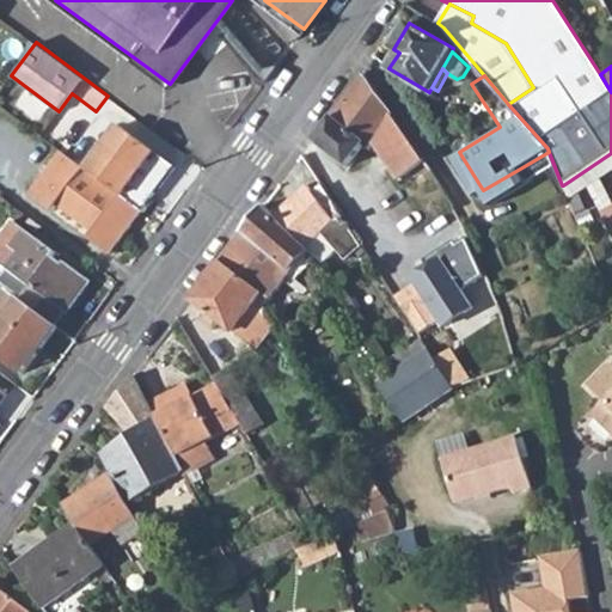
[(398,179),(423,163),(421,159),(416,152),(362,77),(313,141),(347,166),(354,158),(369,138),(374,144),(398,179)]
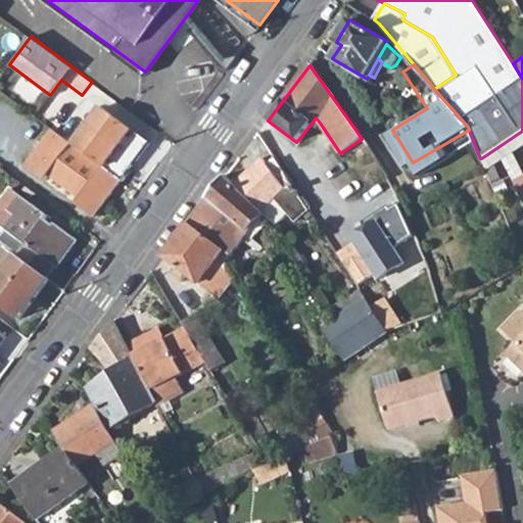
[(307,140),(320,123),(316,117),(302,135),(307,140)]
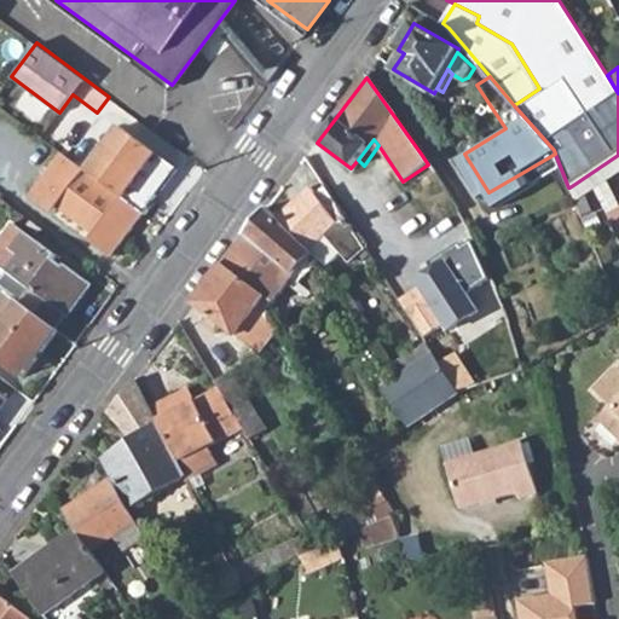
[(86,140),(71,160),(87,172),(100,152),(86,140)]
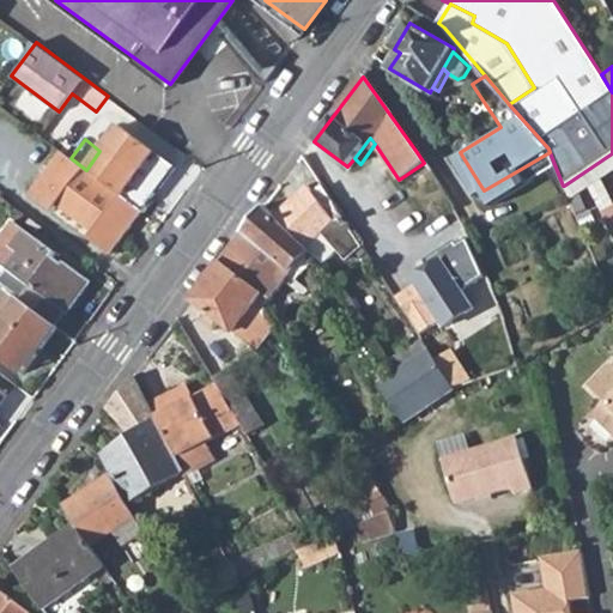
[(424,149),(417,152),(422,159),(428,155),(424,149)]
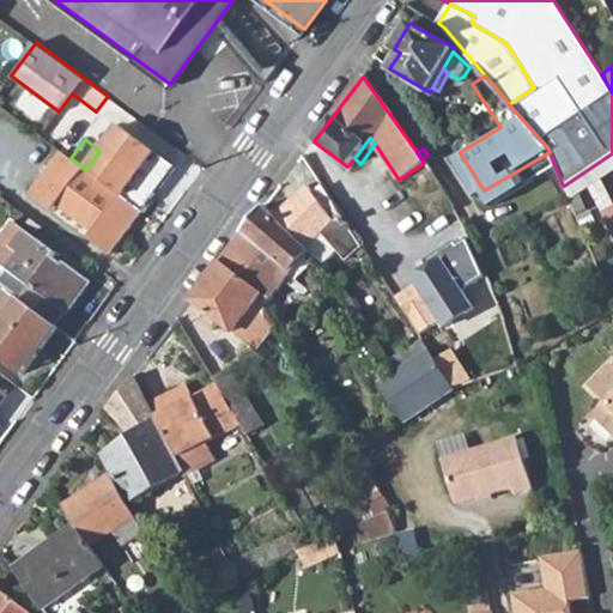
[(111,252),(141,211),(86,170),(71,158),(61,151),(30,190),(52,207),(55,202),(91,229),(89,235),(111,252)]
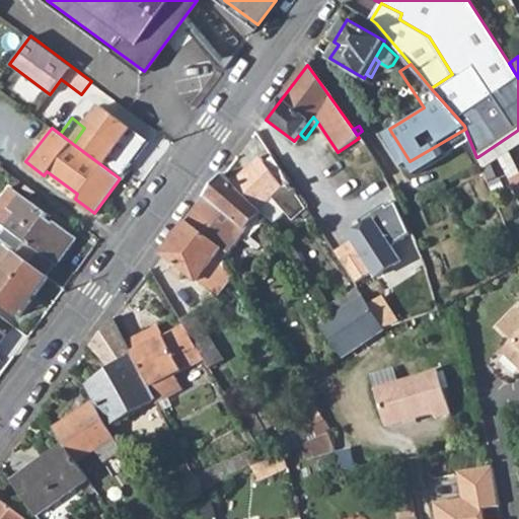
[(295,218),(303,213),(307,210),(297,195),(283,172),(272,156),(272,155),(265,161),(261,155),(232,182),(263,215),(270,221),(280,232),(295,218)]
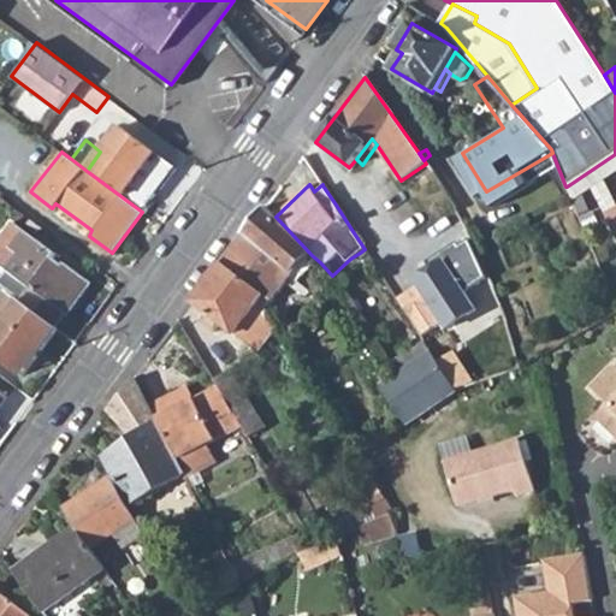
[(366,188),(336,205),(353,231),(381,213),(366,188)]
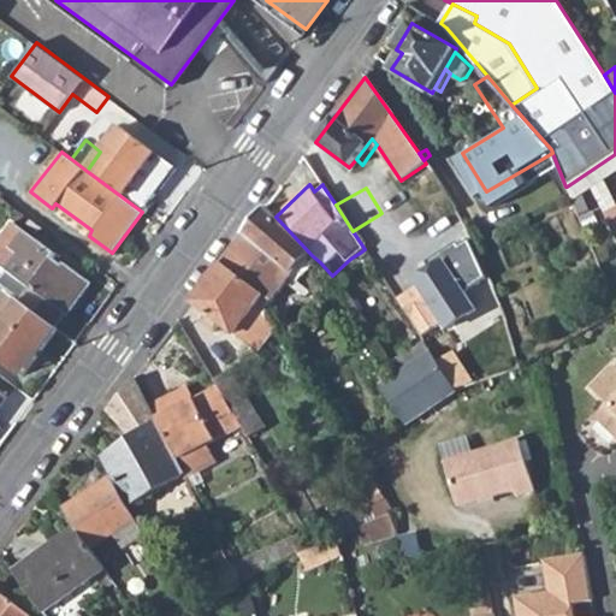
[(298,267),(312,255),(276,217),(265,206),(220,264),(272,302),(298,267)]
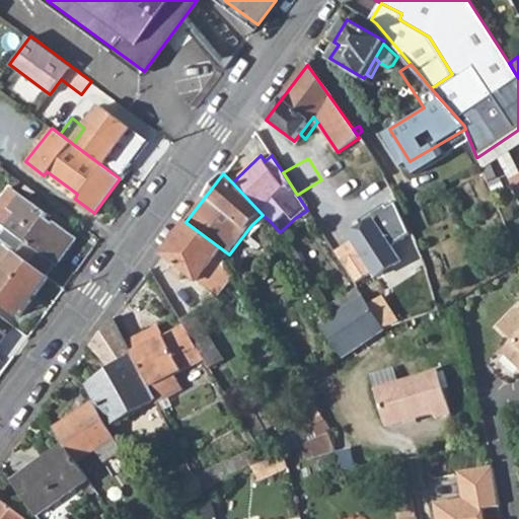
[(321,179),(297,195),(307,210),(334,196),(321,179)]
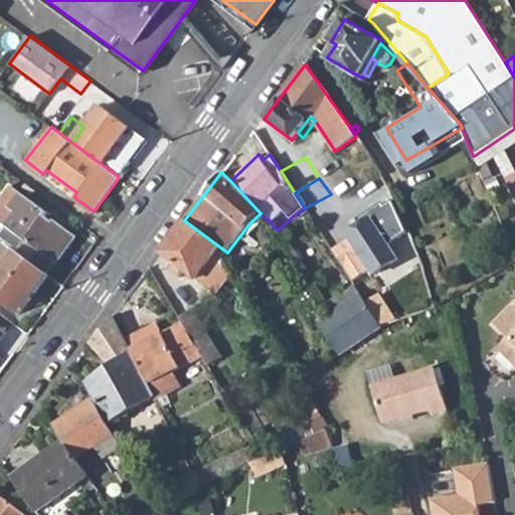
[(26,240),(18,250),(47,273),(55,263),(57,264),(79,235),(56,219),(54,221),(46,216),(50,211),(22,191),(9,208),(16,214),(7,225),(26,240)]
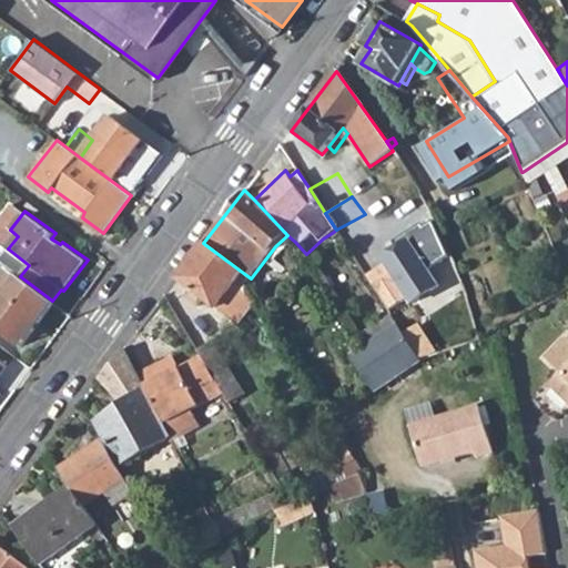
[(448,252),(429,220),(374,253),(379,264),(369,270),(392,307),(447,274),(438,259),(448,252)]
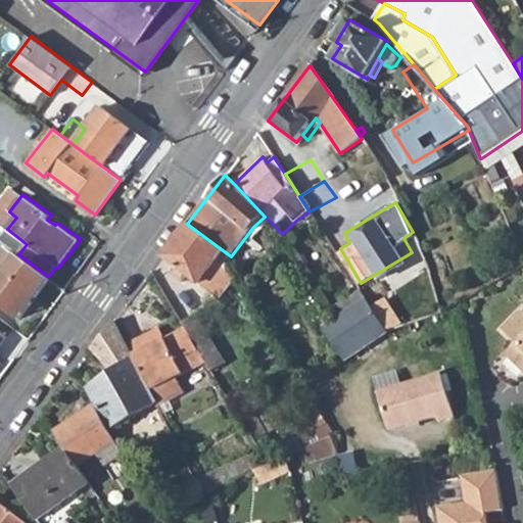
[(218,296),(234,276),(226,264),(231,256),(187,224),(163,255),(178,267),(173,273),(184,281),(189,275),(218,296)]
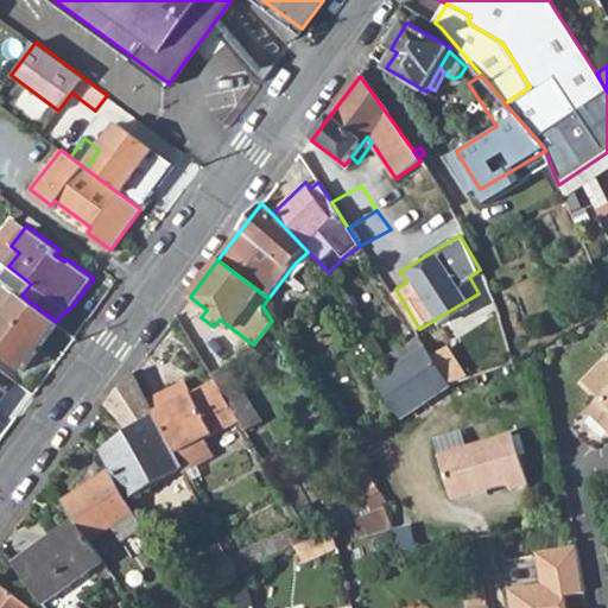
[(0,353),(21,371),(58,323),(56,322),(21,296),(7,285),(0,293),(0,353)]
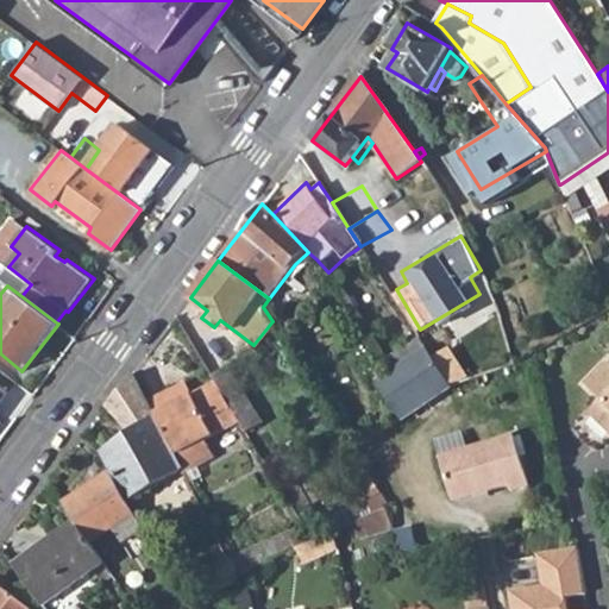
[(420,338),(390,358),(397,370),(428,350),(420,338)]
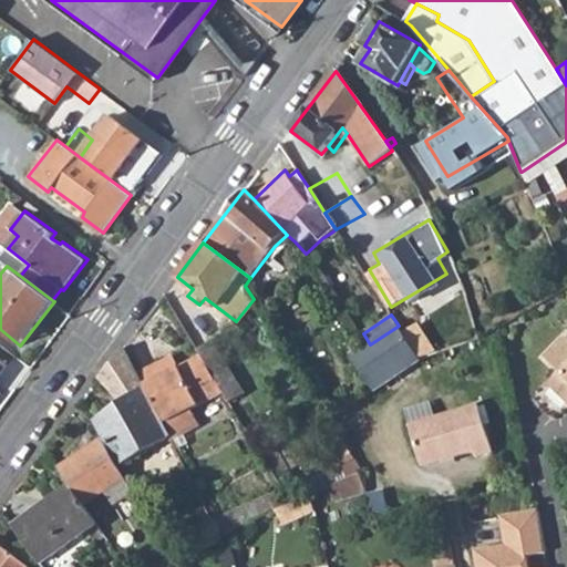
[(416,322),(403,331),(420,360),(434,351),(416,322)]
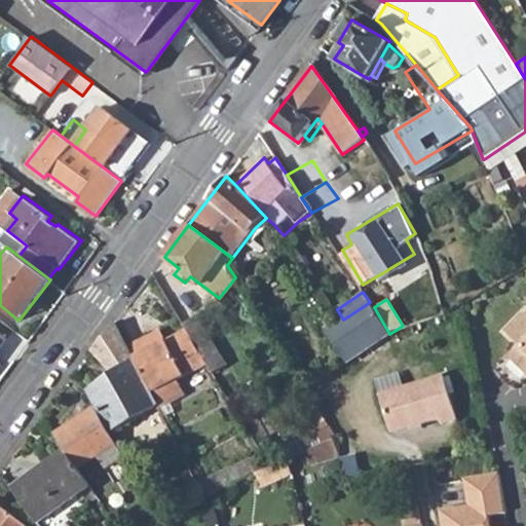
[(370,302),(343,320),(326,330),(346,362),(389,334),(374,307),(370,302)]
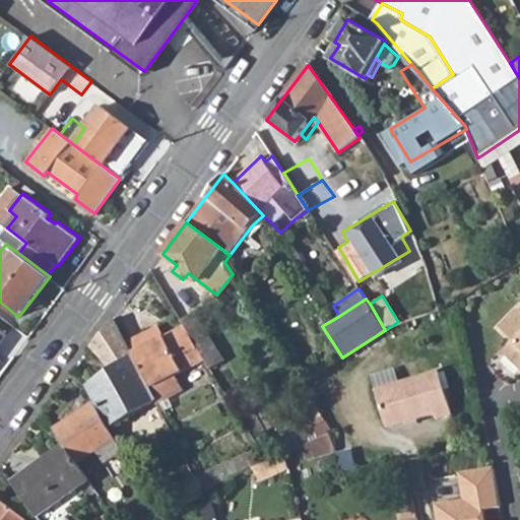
[(519,310),(516,310),(500,327),(514,341),(503,352),(503,359),(519,374),(519,372),(519,310)]
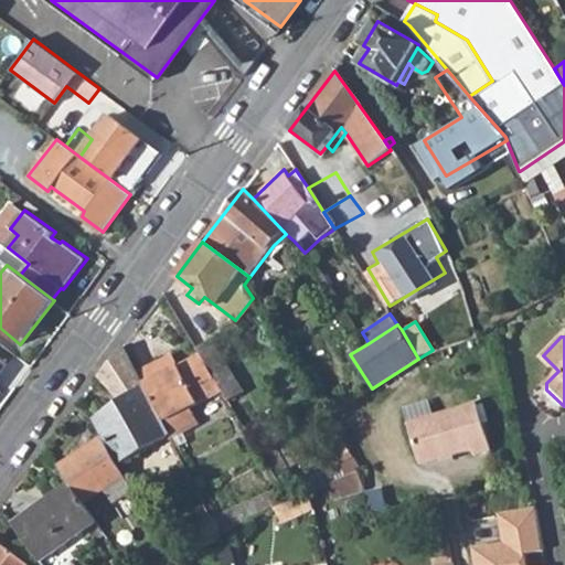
[(213,341),(196,350),(201,356),(211,374),(228,364),(213,341)]
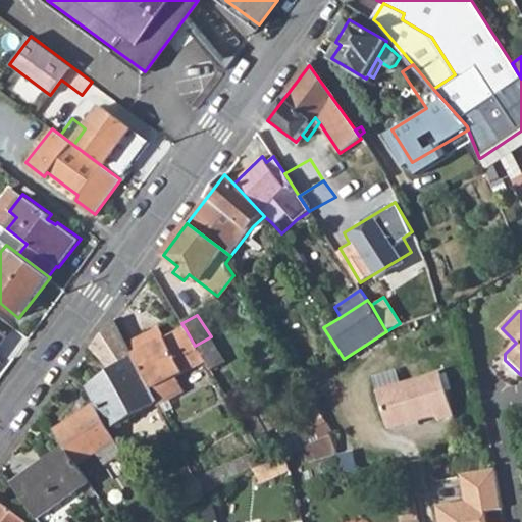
[(109,428),(157,403),(126,346),(113,320),(92,348),(111,370),(87,386),(96,403),(109,428)]
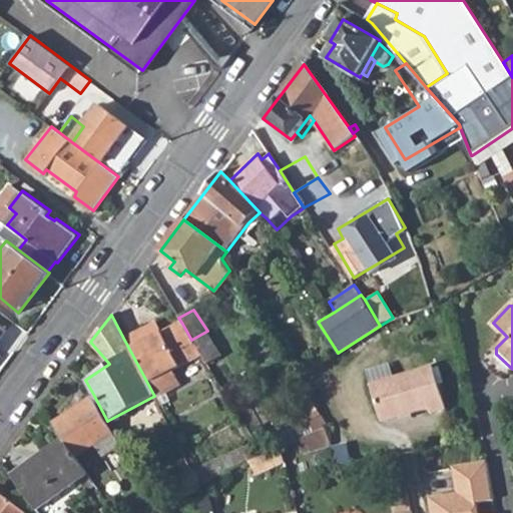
[(144,330),(124,340),(154,396),(156,400),(181,387),(172,372),(202,357),(191,340),(182,324),(161,336),(150,341),(144,330)]
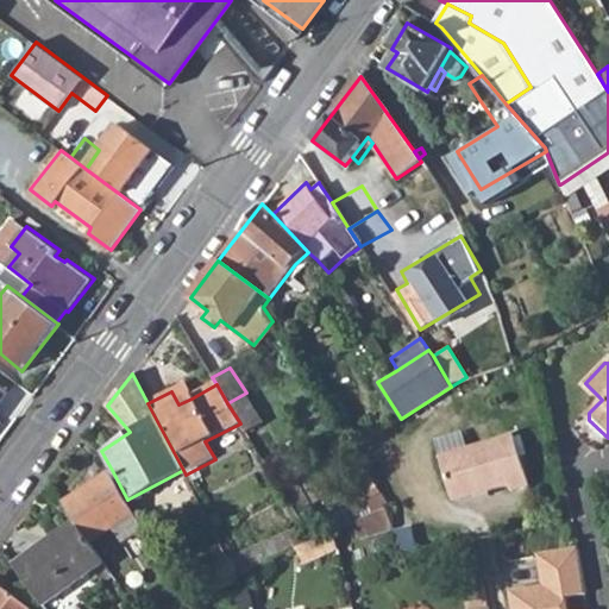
[(184,384),(171,391),(179,405),(192,399),(184,384)]
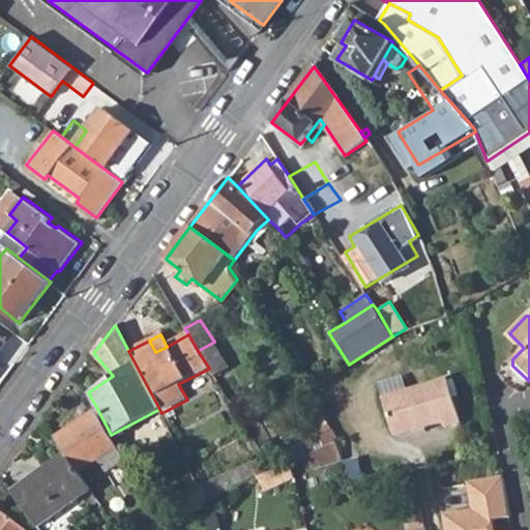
[(443,429),(461,422),(446,378),(382,399),(395,438),(443,423),(443,429)]
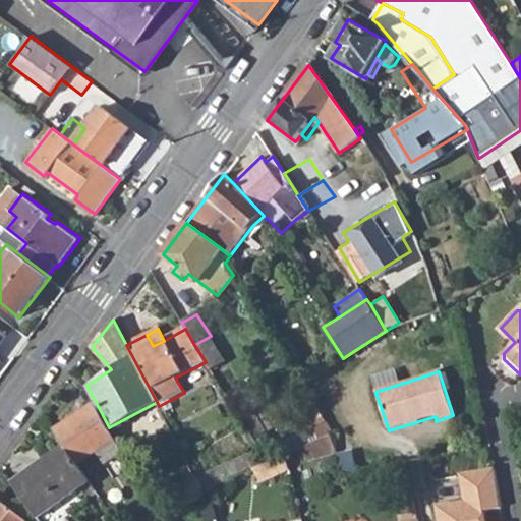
[(321,397),(309,380),(302,385),(306,390),(313,402),(321,397)]
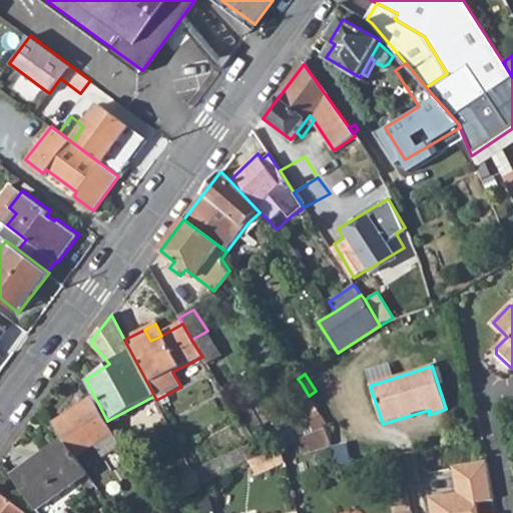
[(311,416),(319,411),(309,396),(302,384),(293,389),(311,416)]
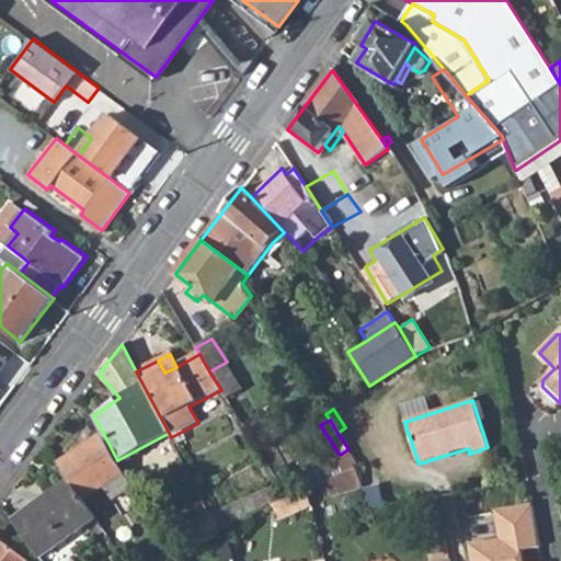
[(113,499),(133,485),(118,461),(117,460),(103,433),(63,462),(87,497),(104,485),(113,499)]
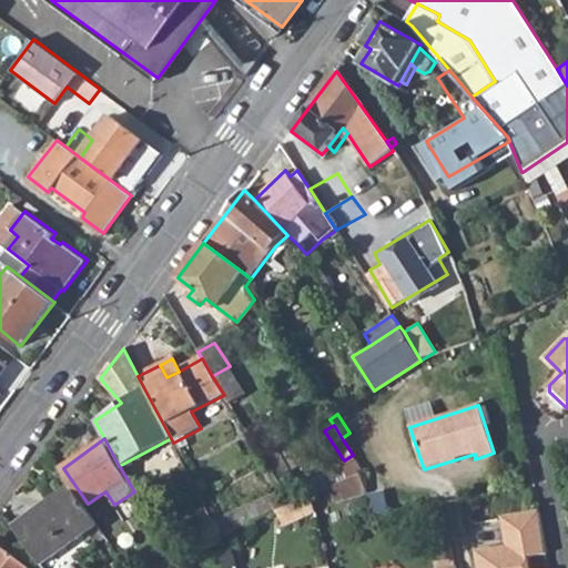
[(320,478),(325,489),(350,478),(363,472),(356,460),(320,478)]
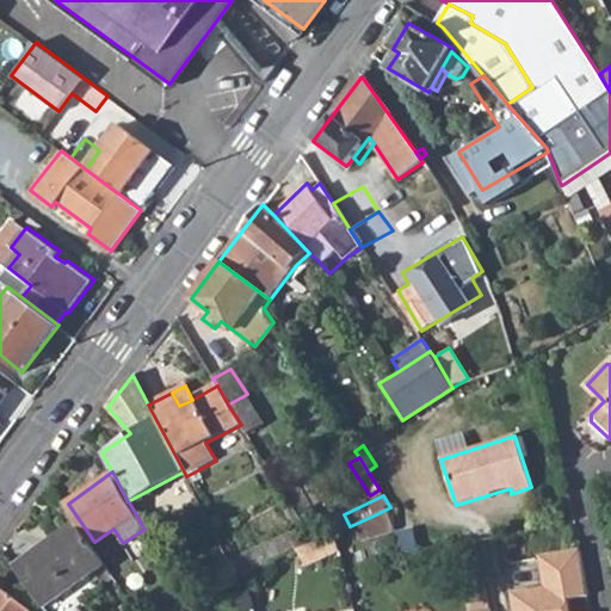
[(44,606),(106,565),(78,525),(17,568),(44,606)]
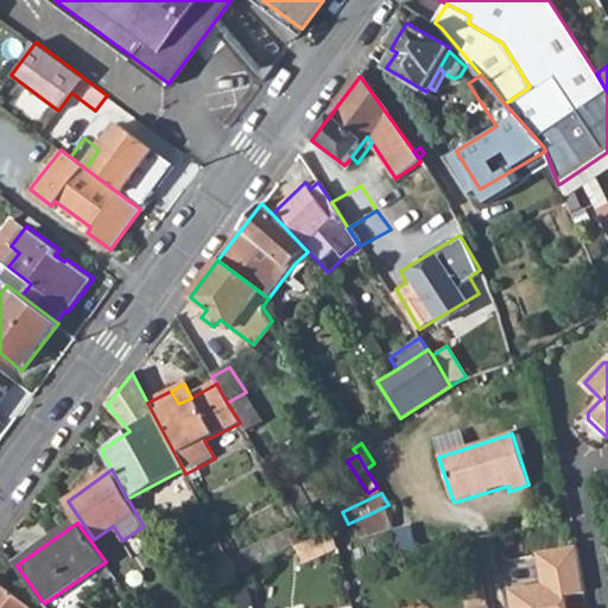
[(301,524),(228,556),(236,572),(240,571),(291,548),(310,539),(301,524)]
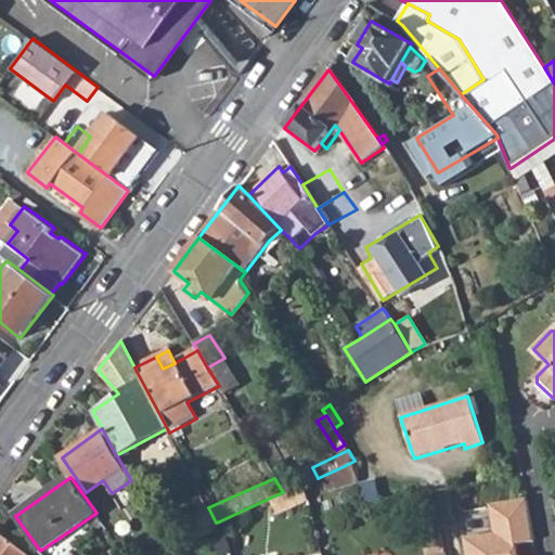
[(299,505),(307,501),(302,486),(302,482),(292,488),(299,505)]
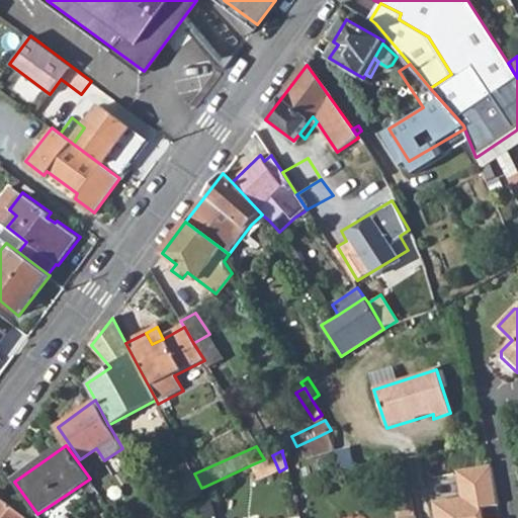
[(279,471),(272,455),(264,459),(248,466),(254,483),(279,471)]
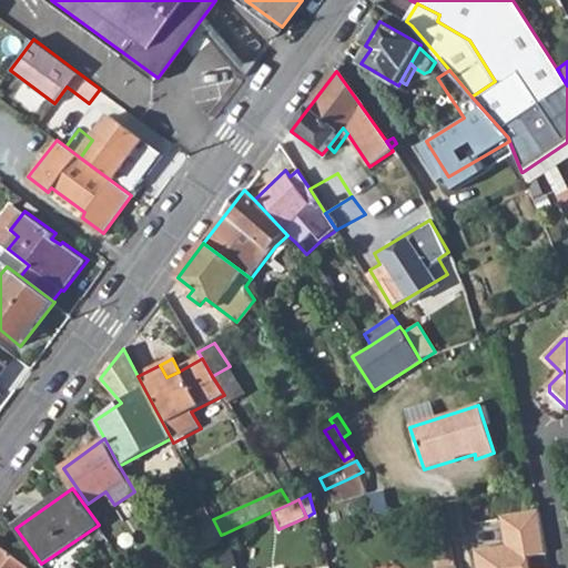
[(479,550),(480,567),(531,567),(530,556),(548,554),(543,511),(506,517),(510,546),(479,550)]
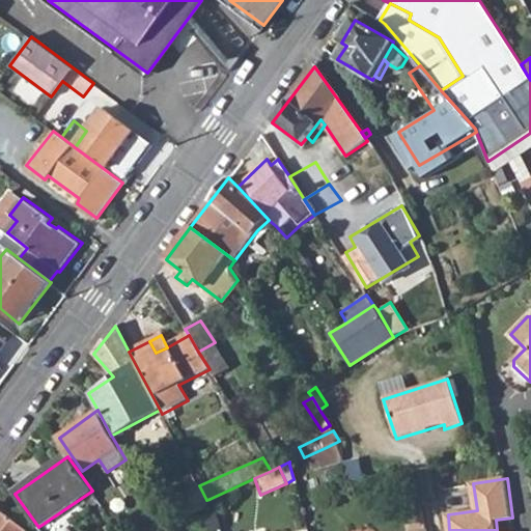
[(27,530),(1,509),(0,509),(0,530),(27,530)]
